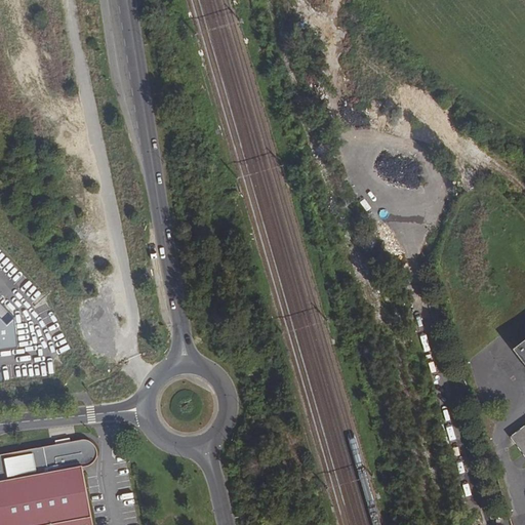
[(0,292),(0,351),(18,349),(15,318),(0,301),(0,297),(3,295),(2,294),(0,292)]
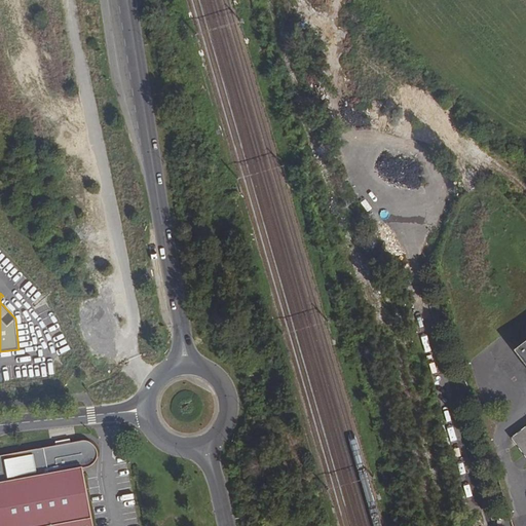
[(494,358),(508,347),(499,337),(486,347),(494,358)]
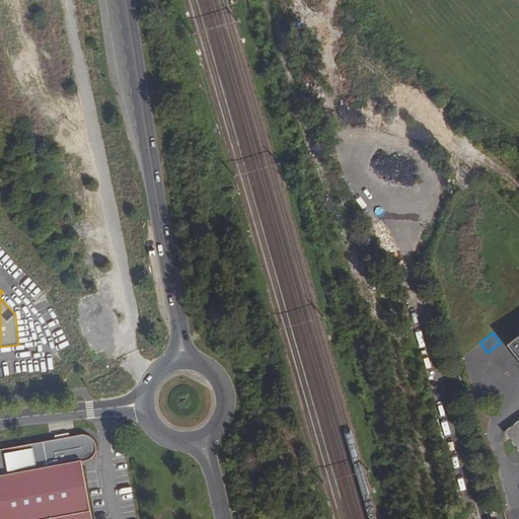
[(518,337),(507,346),(518,361),(518,337)]
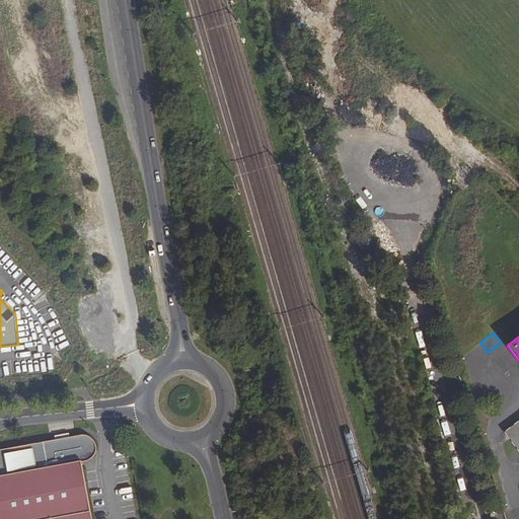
[(518,421),(504,432),(518,451),(518,421)]
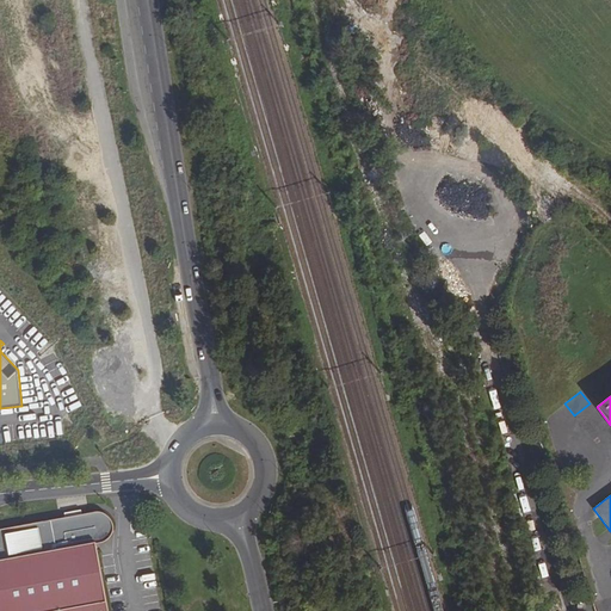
[(99,513),(93,513),(0,530),(0,610),(106,610),(94,544),(99,543),(104,541),(109,536),(111,531),(111,525),(109,519),(105,514),(99,513)]
